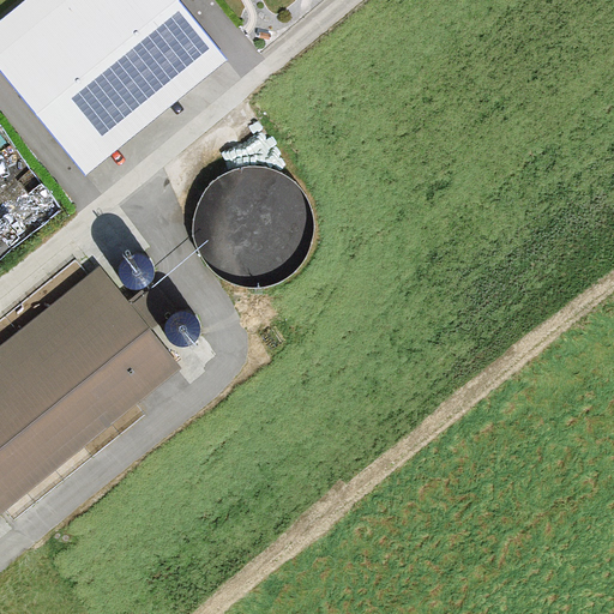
[(26,0),(0,22),(0,70),(84,174),(224,61),(175,0),(26,0)]
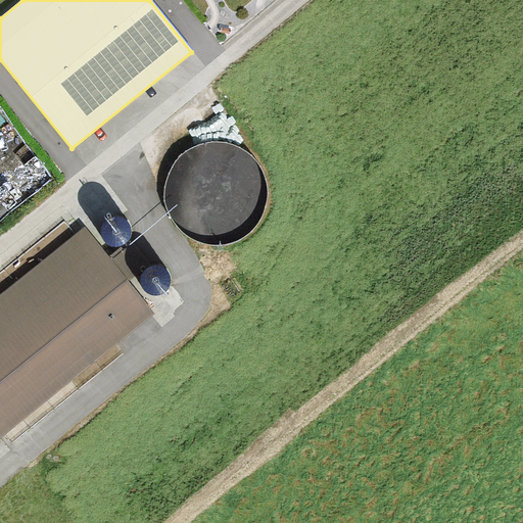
[(179,234),(194,244),(211,248),(228,246),(243,239),(255,228),(263,215),(267,198),(265,182),(257,167),(246,155),(232,147),(217,143),(198,146),(182,154),(170,168),(162,185),(161,202),(168,220),(179,234)]
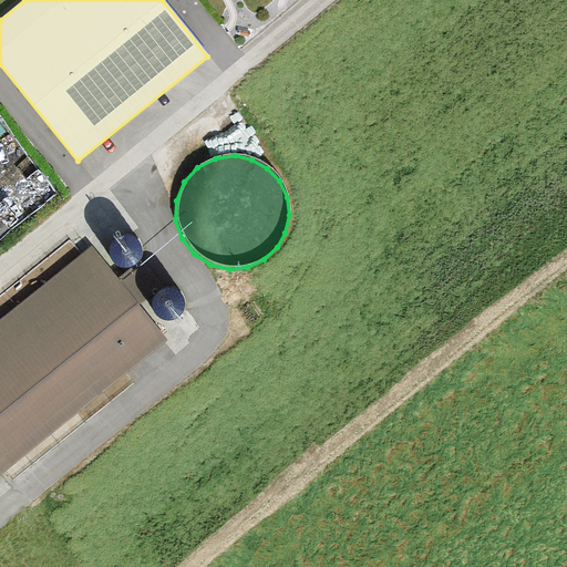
[(115,238),(110,246),(109,255),(113,264),(122,268),(132,268),(138,264),(142,256),(142,248),(138,241),(133,236),(124,235),(115,238)]
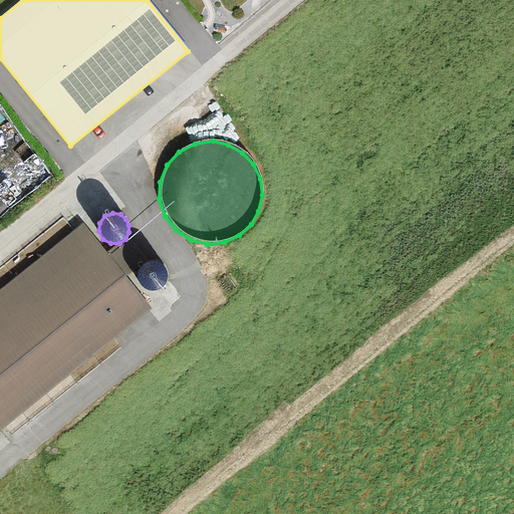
[(0,293),(0,427),(3,426),(113,337),(148,310),(82,229),(76,233),(0,293)]
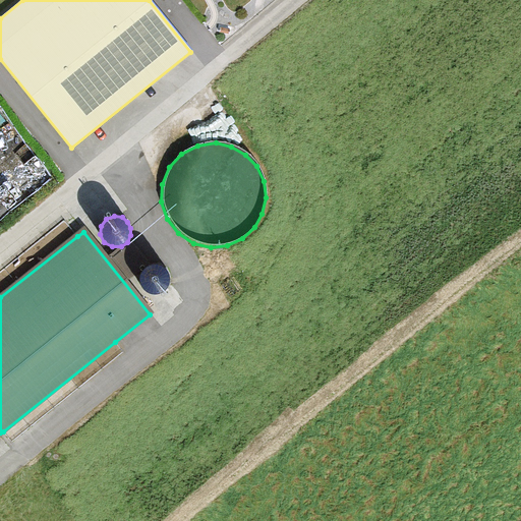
[(147,268),(141,275),(140,283),(145,291),(153,295),(161,295),(167,291),(171,284),(171,277),(168,271),(162,266),(155,265),(147,268)]
